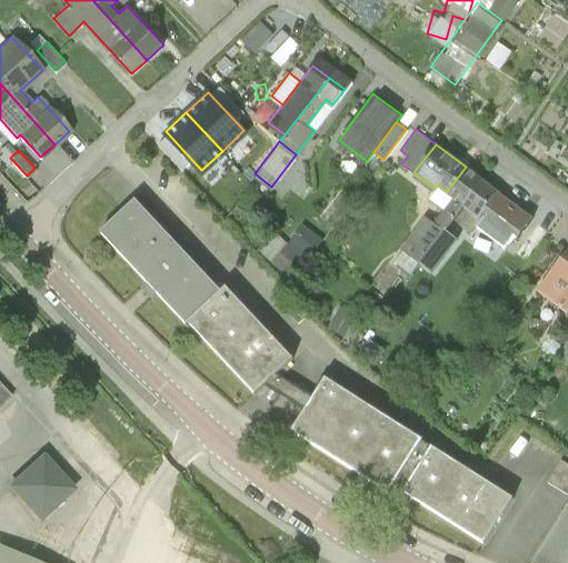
[(444,208),(434,222),(432,223),(441,229),(444,227),(461,203),(480,178),(466,167),(447,191),(454,195),(444,208)]
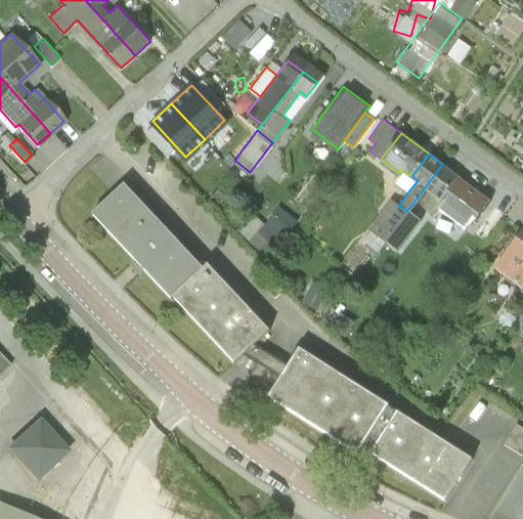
[(442,164),(425,187),(440,199),(444,193),(447,197),(439,208),(464,226),(472,215),(476,217),(477,215),(489,199),(458,175),(442,163),(442,164)]
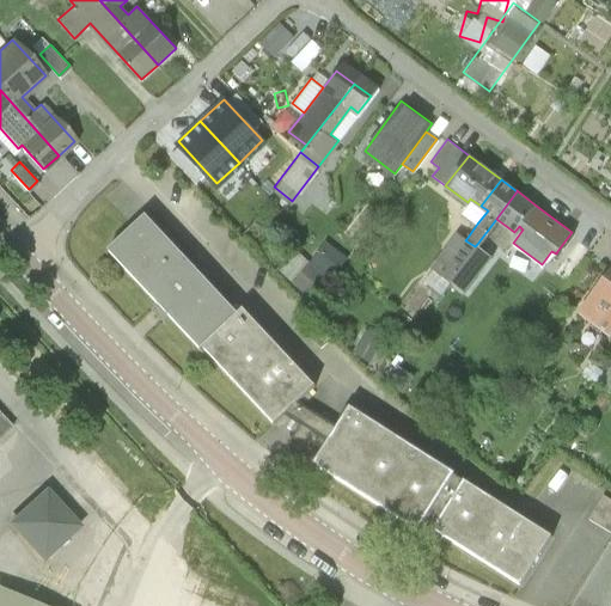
[(488,210),(481,206),(470,199),(468,202),(460,210),(477,224),(488,210)]
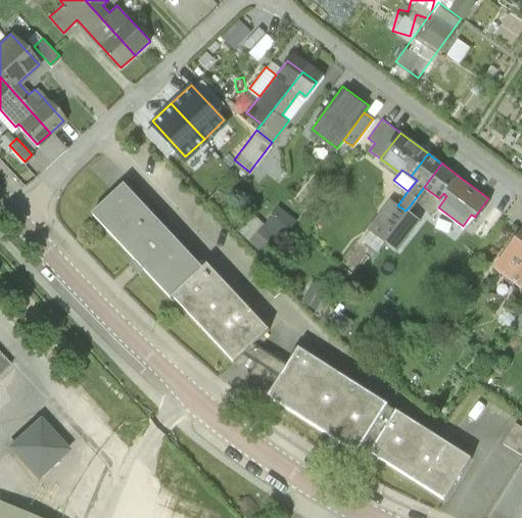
[(171,296),(173,294),(203,266),(202,265),(124,181),(91,210),(171,296)]
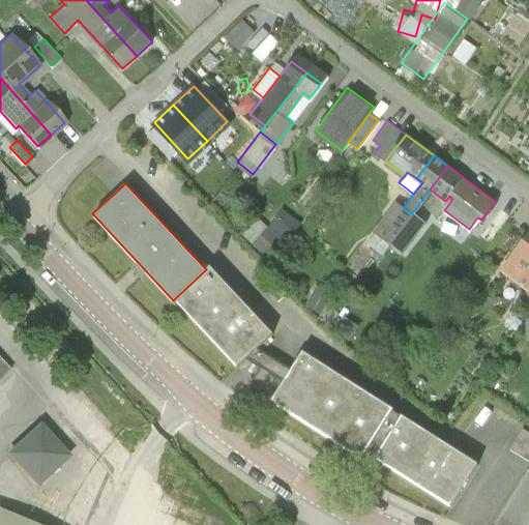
[(268,215),(288,231),(302,213),(282,198),(268,215)]
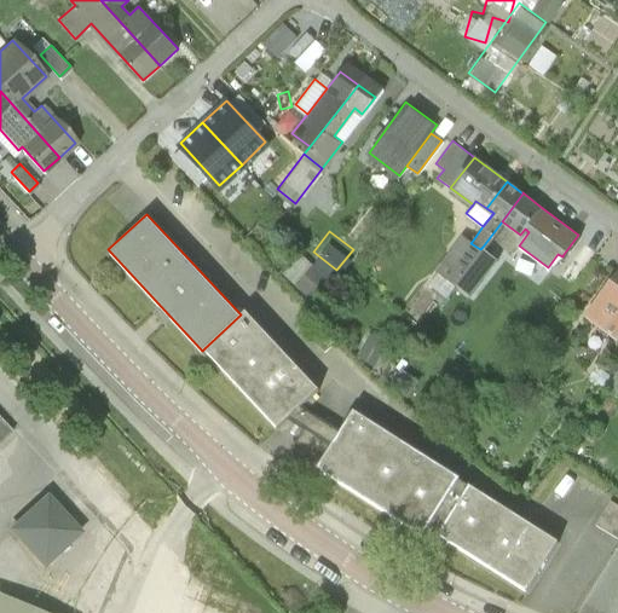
[(455,284),(480,249),(471,243),(472,242),(463,236),(437,271),(455,284)]
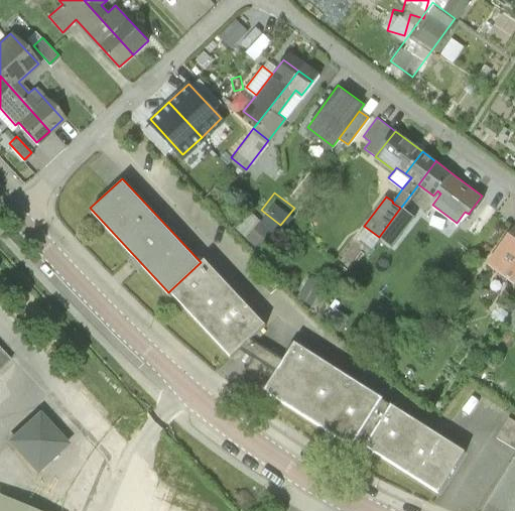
[(413,215),(402,206),(400,208),(379,237),(390,245),(413,215)]
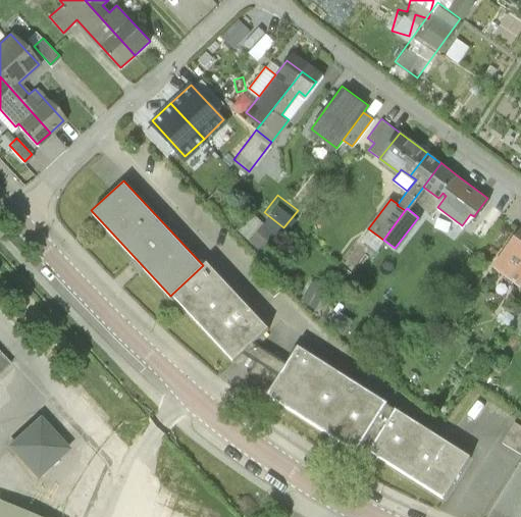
[(375,250),(383,240),(368,228),(361,239),(375,250)]
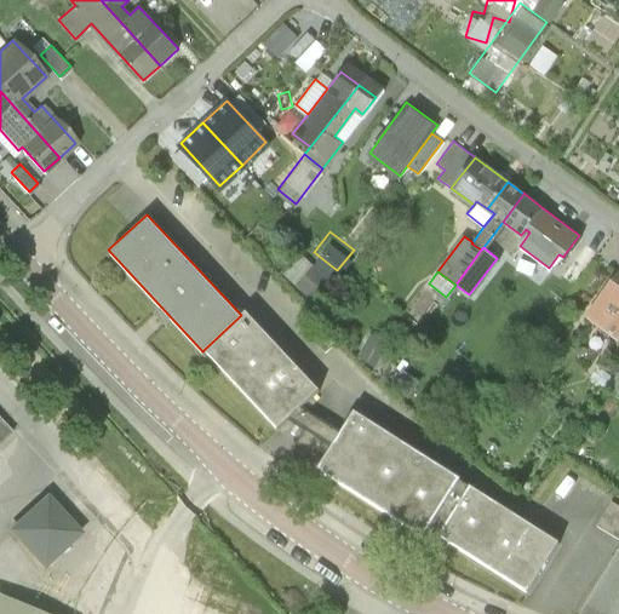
[(618,337),(618,275),(589,314),(618,337)]
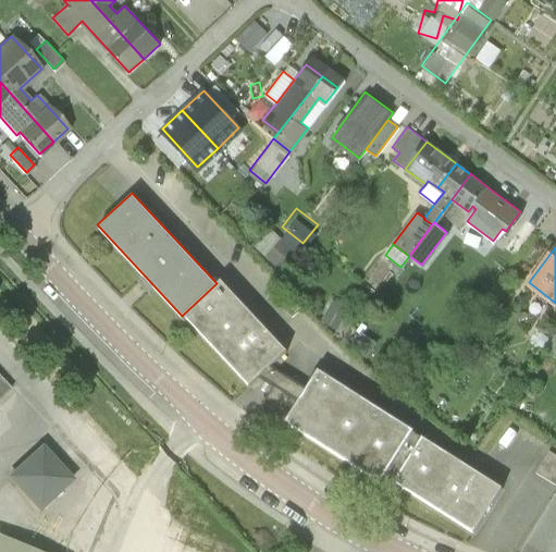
[(221,279),(215,282),(217,283),(184,314),(248,383),(259,373),(270,363),(286,348),(221,279)]
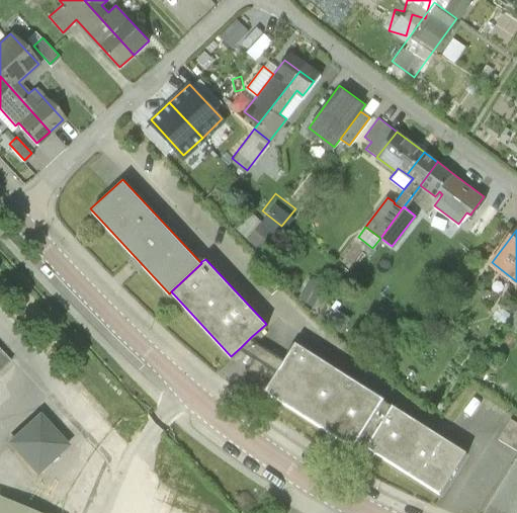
[(264,282),(272,291),(280,283),(273,274),(264,282)]
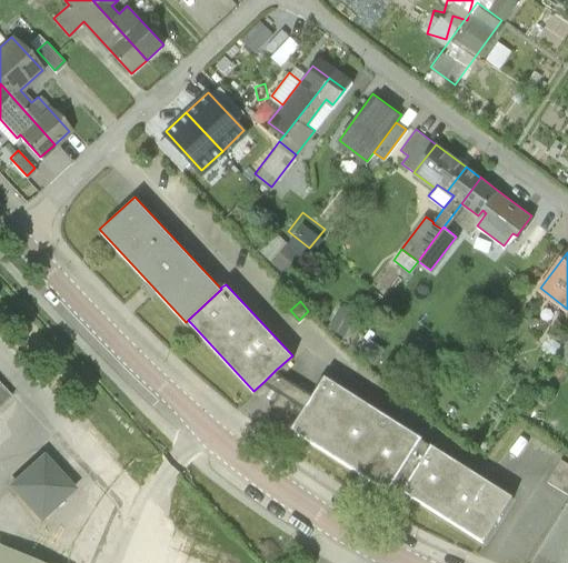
[(354,312),(339,304),(329,323),(344,331),(354,312)]
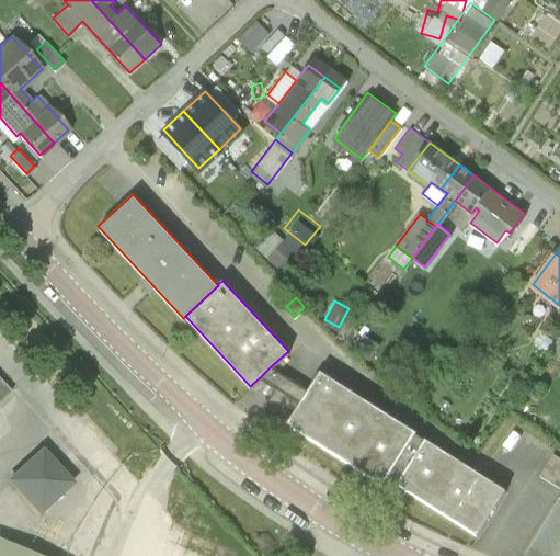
[(300,400),(309,388),(272,365),(261,376),(280,387),(300,400)]
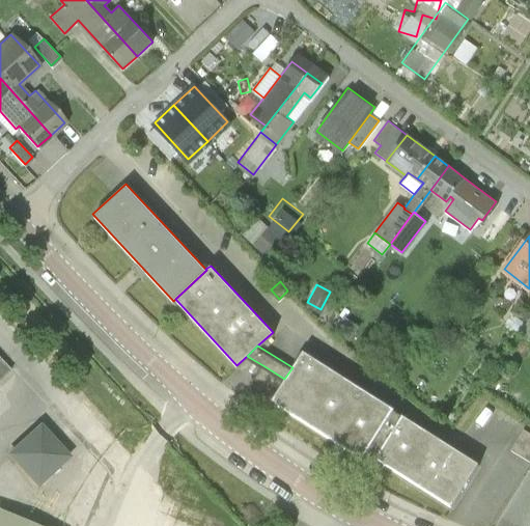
[(400,415),(392,409),(393,408),(303,350),(293,367),(284,379),(272,399),(363,458),(368,449),(375,454),(374,455),(451,504),(477,462),(401,414),(400,415)]
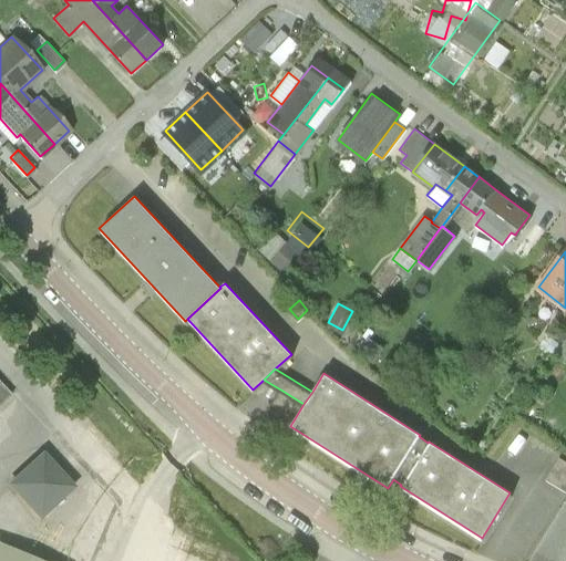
[(0,402),(11,392),(0,378),(0,402)]
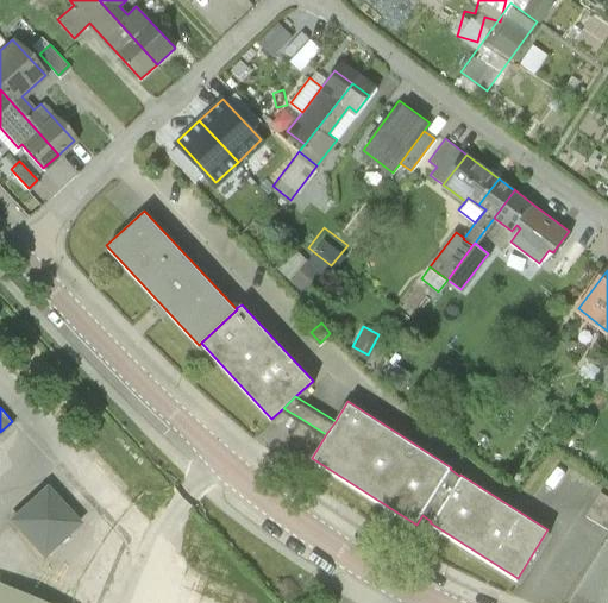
[(44,487),(11,519),(44,554),(77,522),(44,487)]
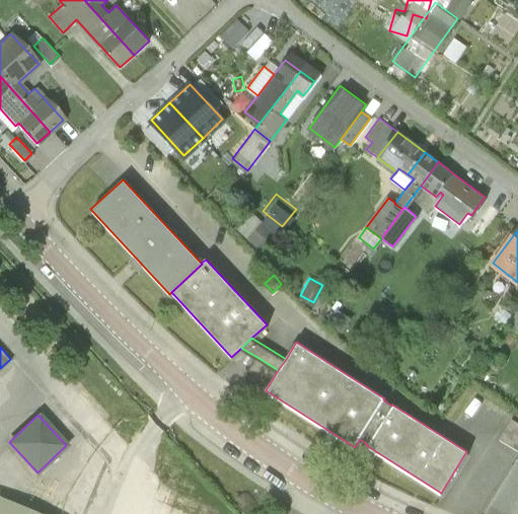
[(517,421),(511,417),(499,437),(517,448),(517,421)]
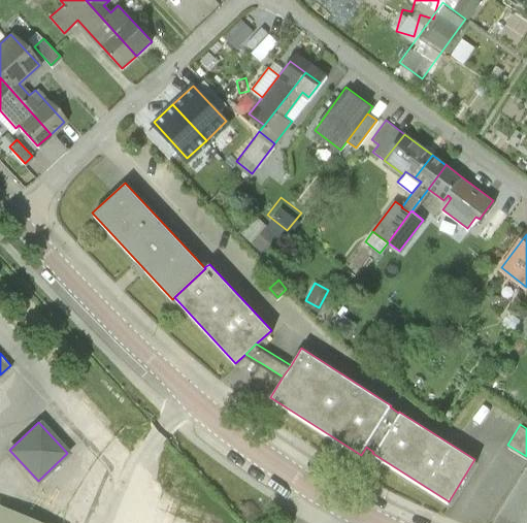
[(44,522),(0,503),(0,522),(44,522)]
